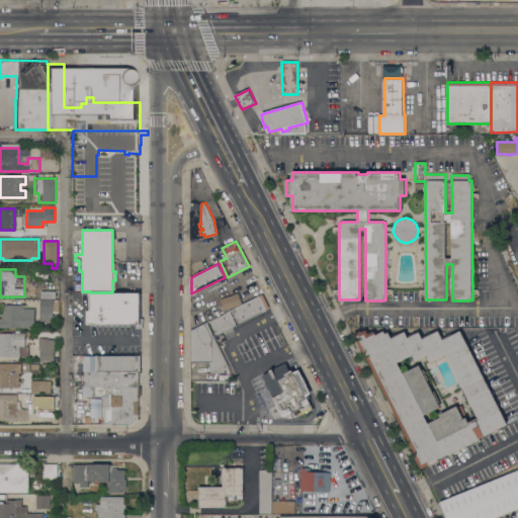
[(39,298),(39,290),(56,291),(56,298),(39,298)]
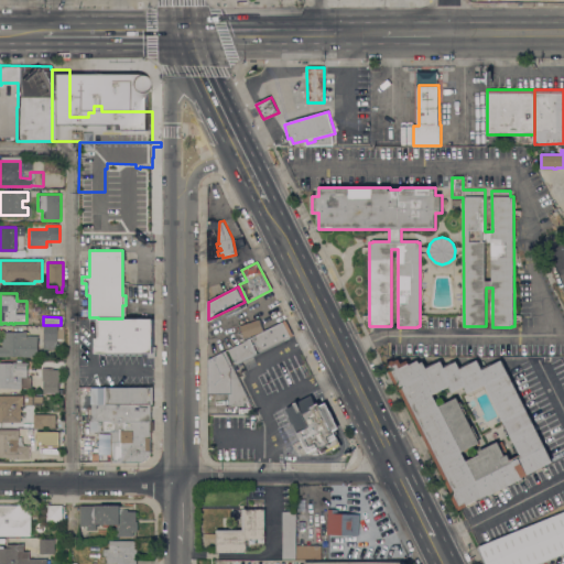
[(155,357),(148,357),(148,355),(95,355),(95,337),(98,337),(98,318),(122,318),(153,318),(153,346),(155,346),(155,357)]
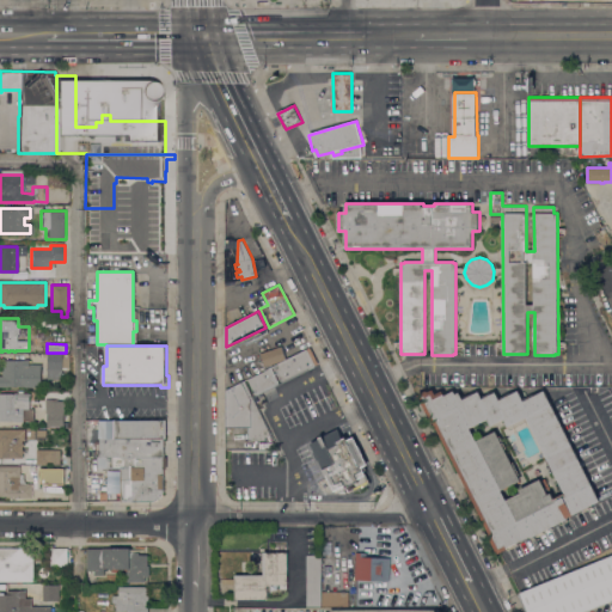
[(261,353),(282,346),(286,359),(265,366),(261,353)]
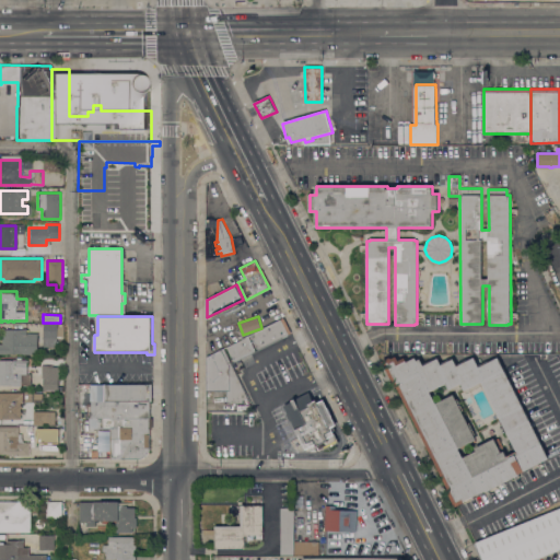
[(283,318),(291,333),(258,349),(252,335),(283,318)]
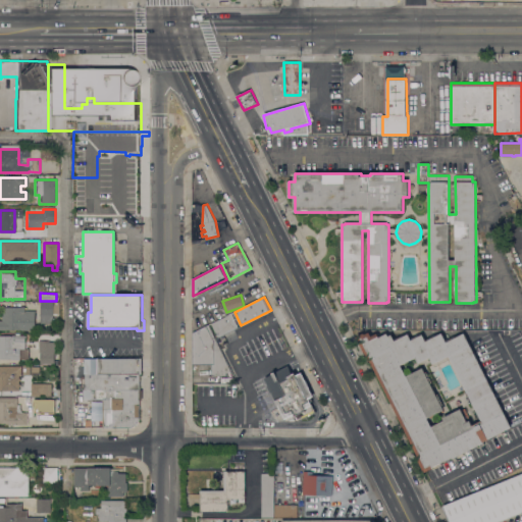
[(41,302),(59,303),(59,314),(57,314),(57,315),(53,315),(53,323),(41,323),(41,302)]
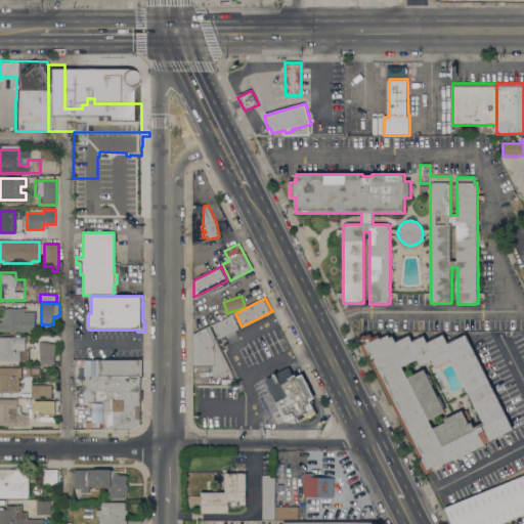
[(25,308),(25,312),(35,312),(35,332),(22,332),(22,331),(6,331),(6,332),(0,332),(0,321),(2,321),(2,308),(25,308)]
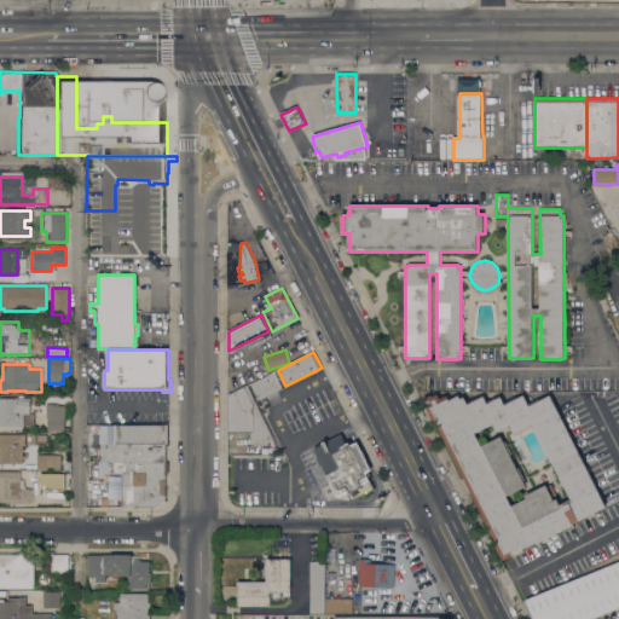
[(273,371),(282,388),(259,400),(250,383),(273,371)]
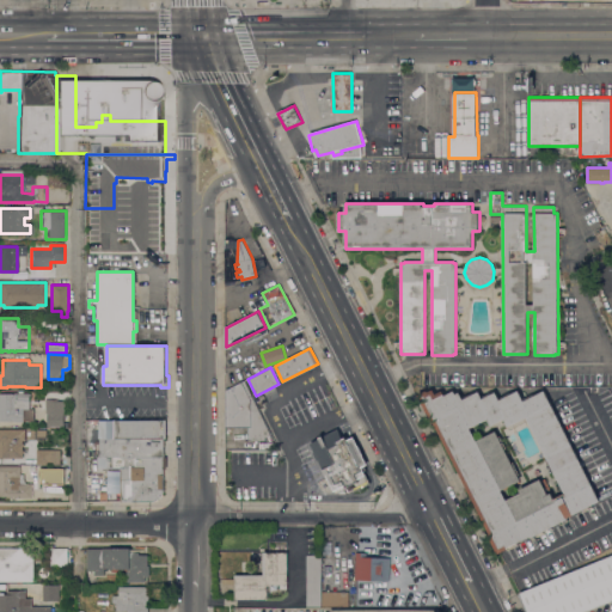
[(245,381),(271,436),(265,436),(265,440),(248,440),(248,427),(226,427),(226,391),(227,390),(245,381)]
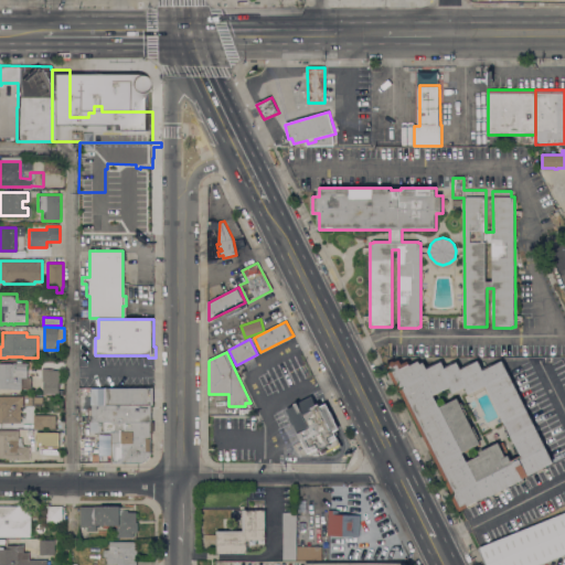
[(451,493),(454,492),(402,392),(401,393),(386,364),(394,360),(395,362),(400,360),(403,364),(408,361),(411,365),(419,361),(420,363),(424,362),(427,368),(436,363),(437,364),(443,361),(445,365),(452,362),(454,364),(458,362),(461,368),(470,363),(471,364),(479,361),(483,368),(491,364),(492,365),(502,361),(554,462),(524,478),(525,479),(524,479),(525,481),(518,484),(516,483),(509,487),(510,489),(497,496),(497,494),(491,497),(491,494),(478,502),(479,503),(469,508),(468,508),(460,511),(451,493)]
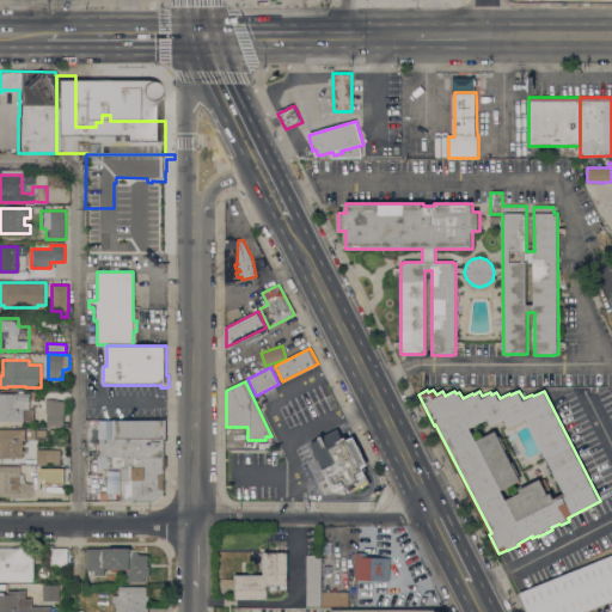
[(34,421),(24,421),(24,422),(2,422),(2,423),(0,423),(0,392),(2,392),(2,393),(8,393),(8,392),(12,392),(12,393),(14,393),(18,393),(18,391),(24,391),(24,393),(30,393),(30,409),(34,409),(34,421)]
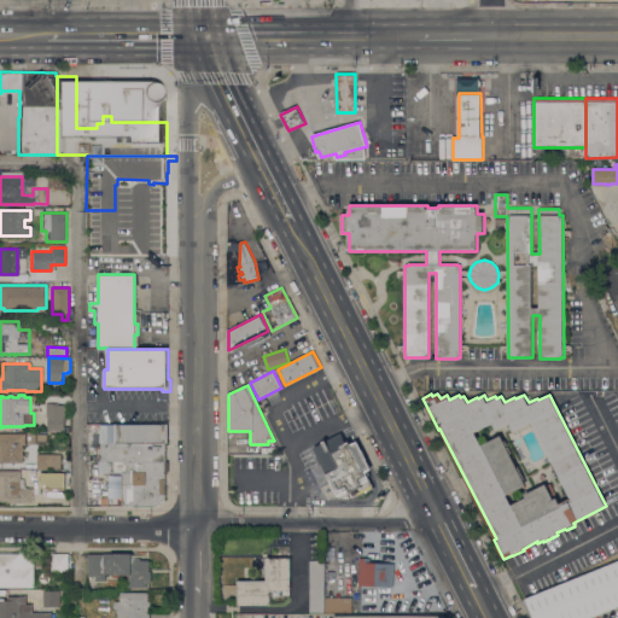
[(48,396),(64,396),(64,417),(68,417),(68,421),(64,421),(64,431),(48,431),(48,396)]
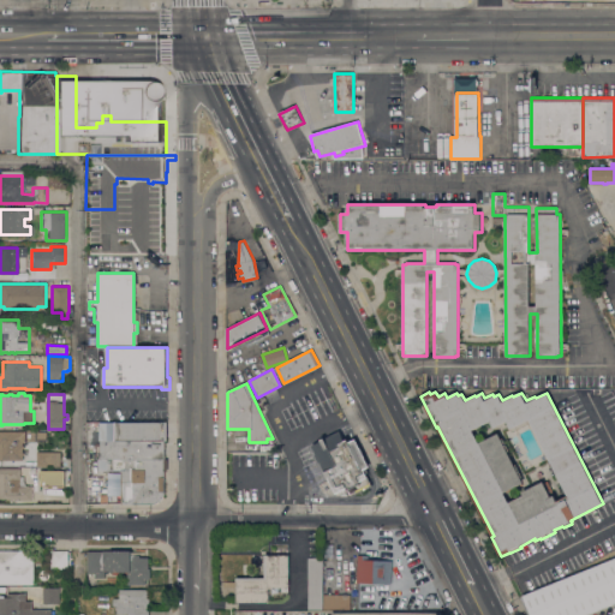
[(107,440),(107,422),(167,422),(167,440),(165,440),(107,440)]
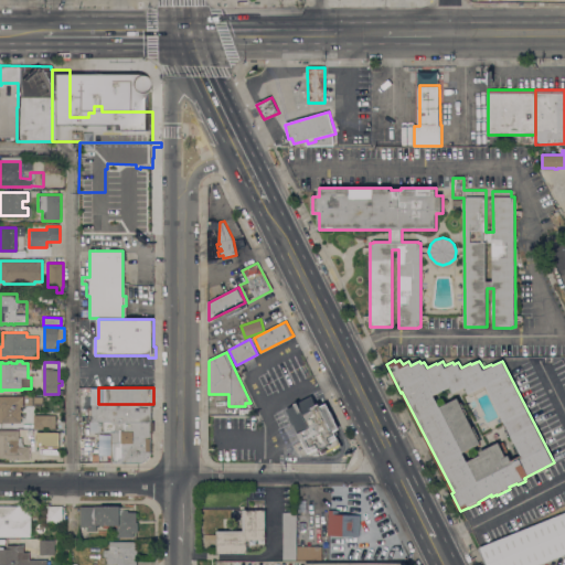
[(0,396),(23,396),(23,406),(21,406),(21,409),(22,409),(22,413),(21,413),(21,415),(22,415),(22,418),(21,418),(21,423),(0,423),(0,396)]
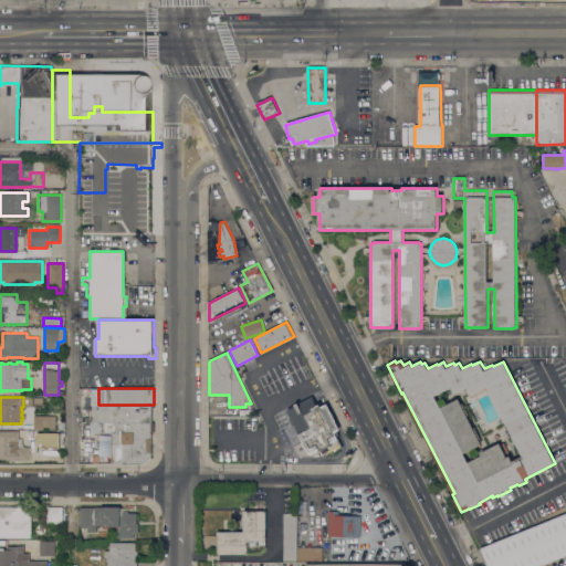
[(313,397),(317,406),(321,404),(322,407),(327,405),(339,429),(337,431),(338,435),(337,436),(343,447),(323,458),(320,451),(311,456),(303,440),(301,440),(299,435),(300,435),(294,425),(293,426),(290,419),(291,418),(286,410),(313,397)]
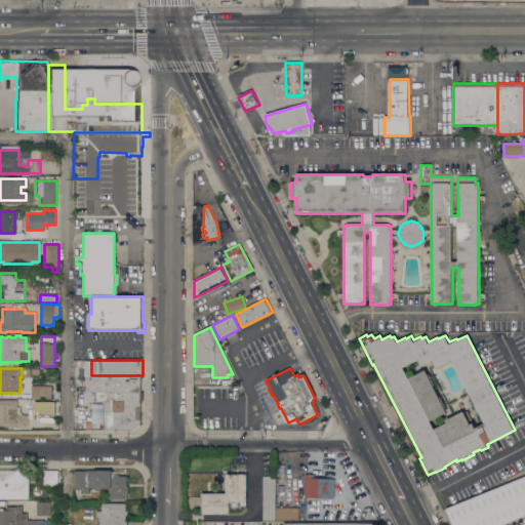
[(95,391),(86,391),(86,389),(82,389),(82,377),(85,377),(85,375),(91,375),(140,375),(140,391),(143,391),(143,392),(95,392),(95,391)]
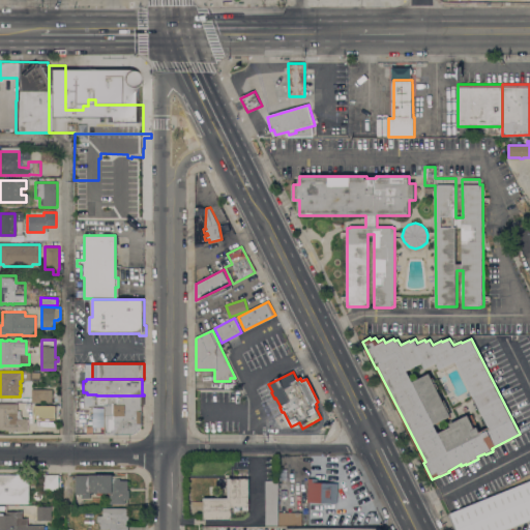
[(52,389),(52,402),(31,402),(31,389),(52,389)]
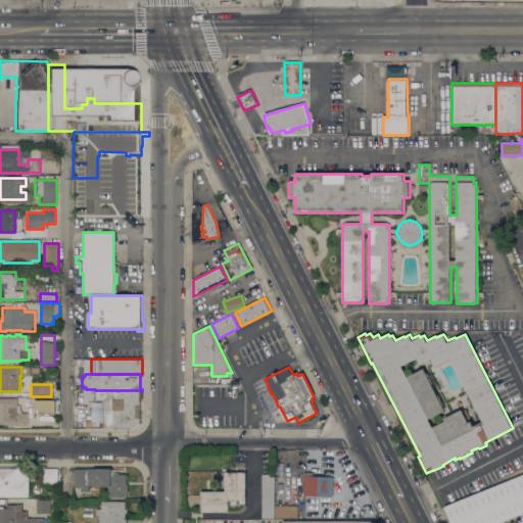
[(142,390),(142,399),(140,399),(140,417),(139,422),(138,423),(136,425),(134,426),(131,427),(128,427),(103,427),(103,399),(95,399),(95,390),(142,390)]
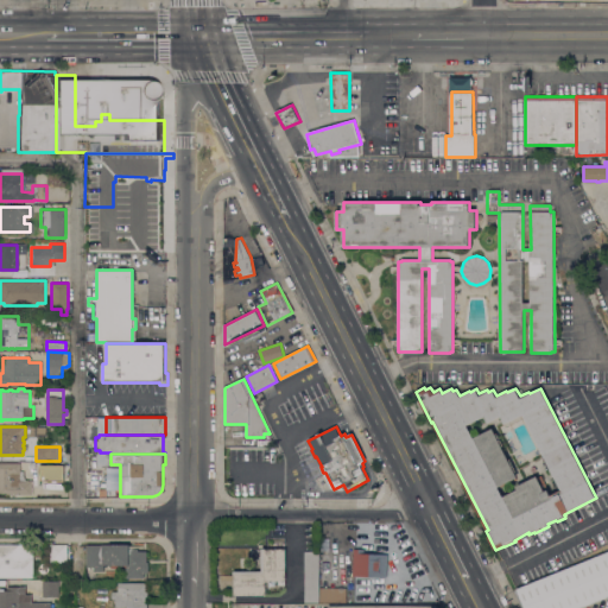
[(0,463),(20,463),(20,480),(32,481),(32,494),(14,494),(14,493),(0,493),(0,463)]
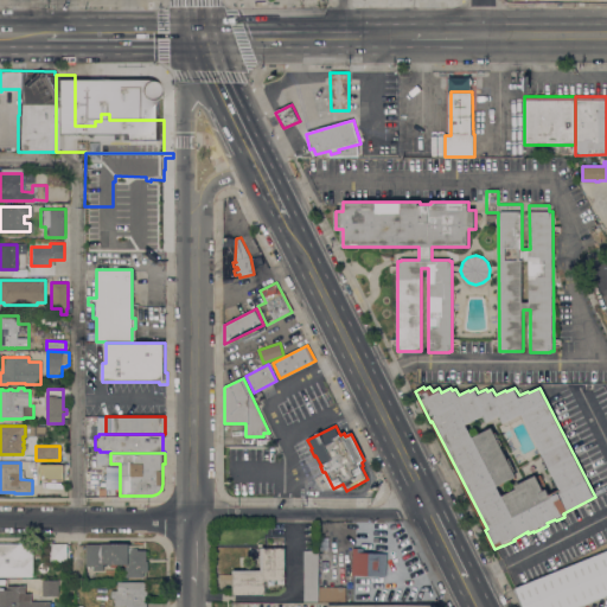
[(43,479),(43,465),(63,465),(63,480),(43,479)]
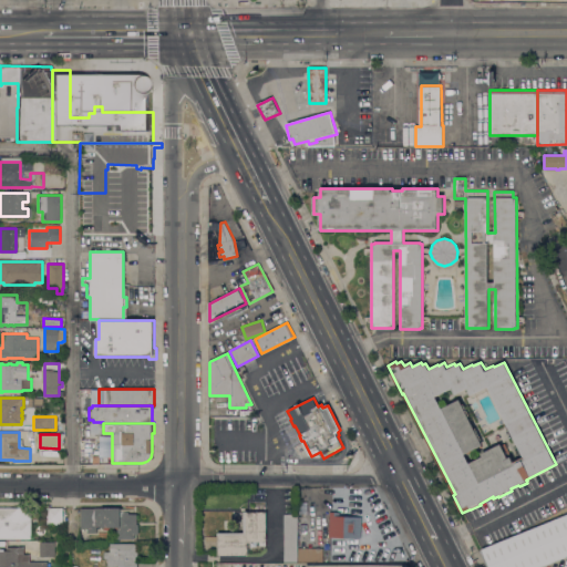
[(0,507),(31,507),(31,538),(0,538),(0,507)]
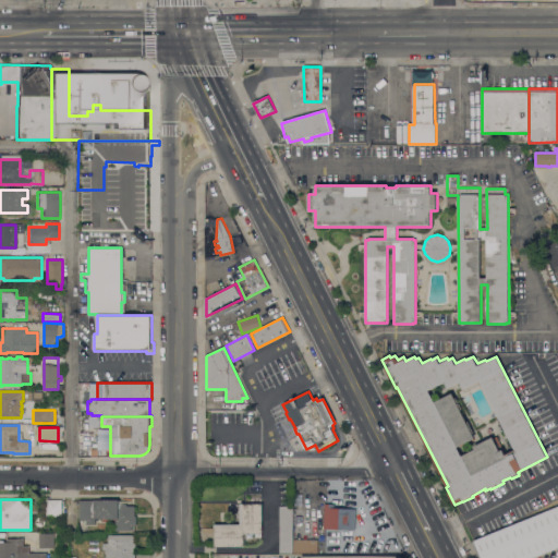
[(61,517),(46,517),(46,499),(61,499),(61,517)]
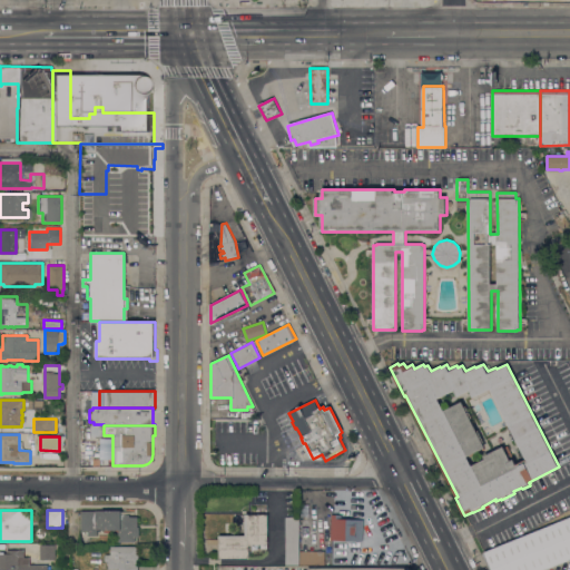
[(118,542),(118,530),(102,530),(102,529),(97,529),(97,536),(88,536),(88,531),(81,531),(81,511),(121,510),(121,512),(126,512),(126,514),(129,514),(129,517),(137,517),(137,527),(139,527),(139,537),(135,537),(135,542),(118,542)]
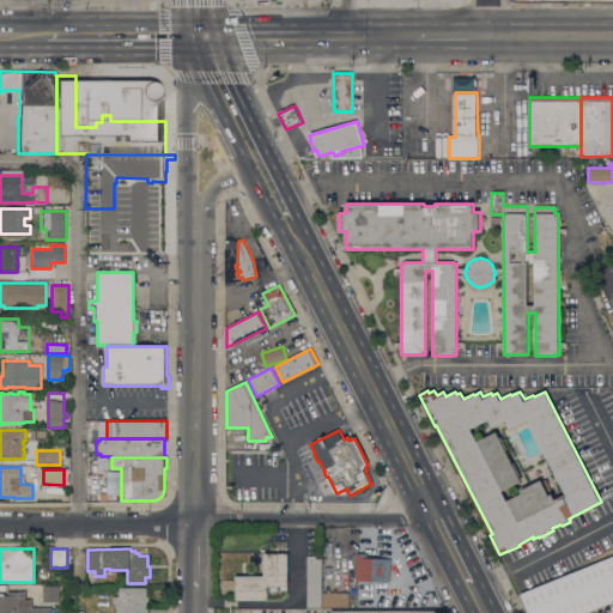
[(287,553),(287,590),(280,590),(280,586),(271,586),(271,593),(268,593),(268,600),(236,600),(236,576),(265,576),(265,553),(287,553)]
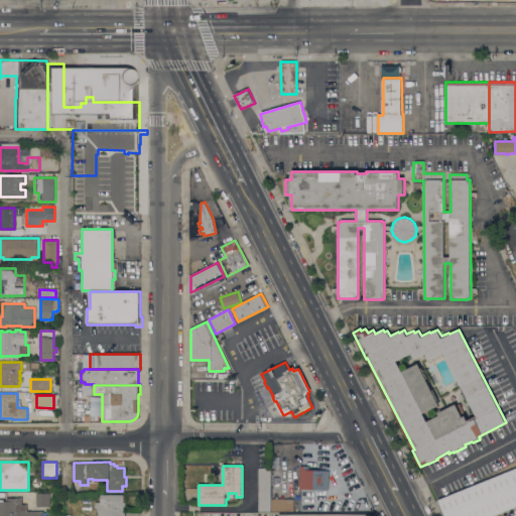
[(328,490),(298,489),(299,466),(308,466),(308,468),(312,469),(312,470),(329,471),(328,490)]
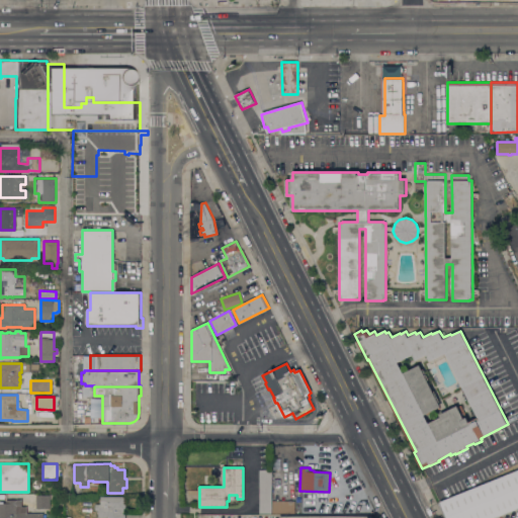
[(259,469),(272,469),(272,513),(259,513),(259,469)]
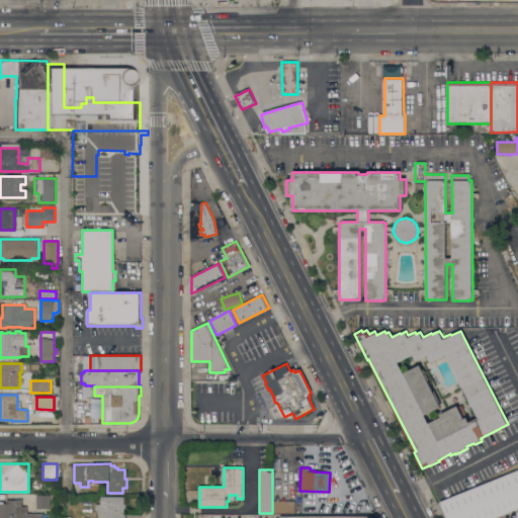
[(517,508),(493,517),(444,517),(438,503),(517,469),(517,508)]
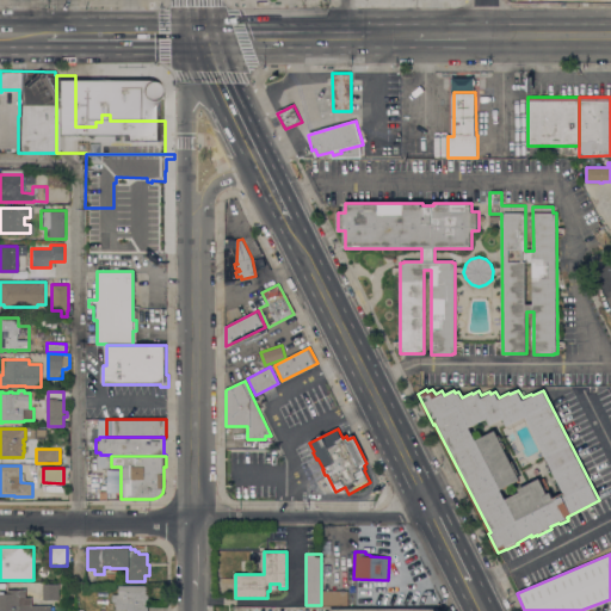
[(43,584),(59,584),(59,599),(43,599),(43,584)]
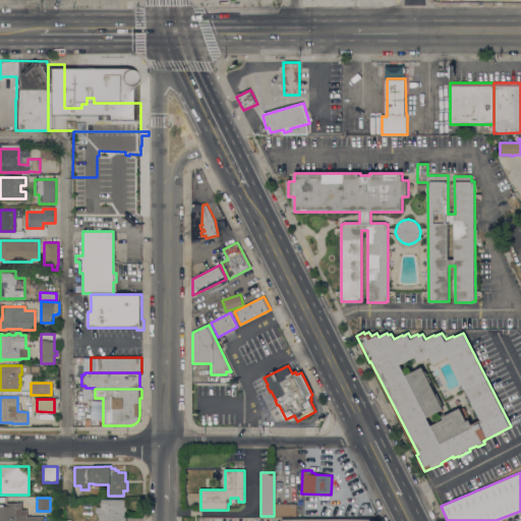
[(126,500),(126,511),(125,511),(125,516),(126,516),(126,520),(108,520),(103,520),(99,520),(99,513),(96,513),(96,507),(101,507),(101,500),(126,500)]
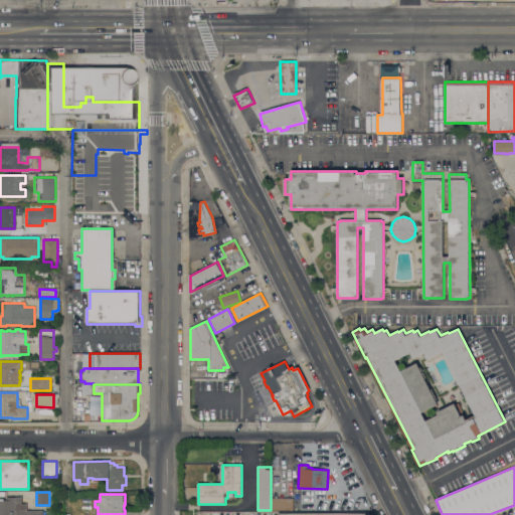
[(0,514),(0,500),(6,500),(6,497),(16,497),(22,497),(22,503),(26,503),(26,510),(43,510),(43,514),(0,514)]
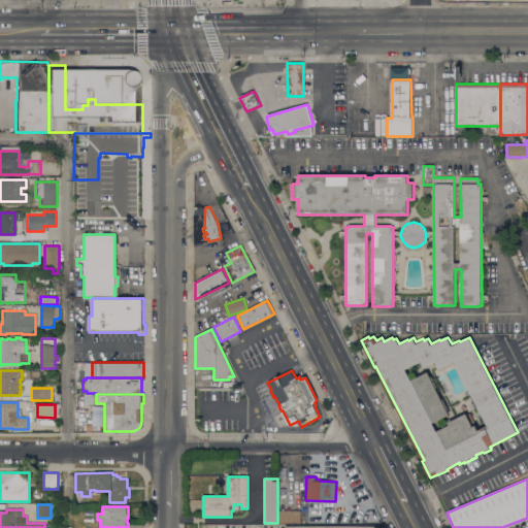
[(275,523),(299,522),(299,510),(275,510),(275,523)]
